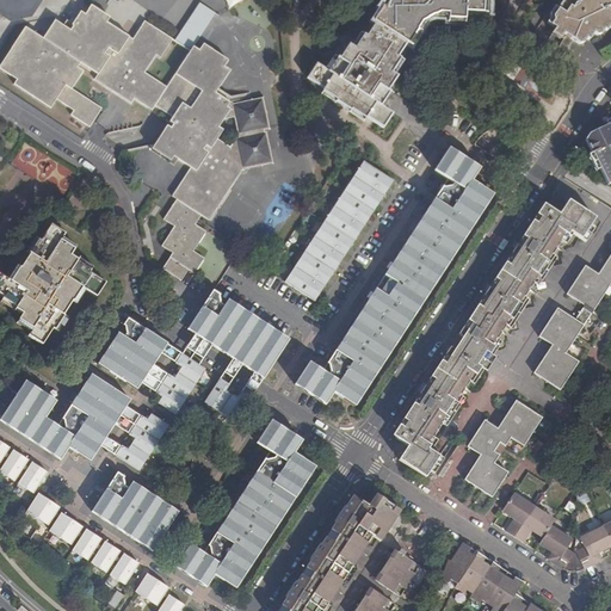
[(38,0),(0,0),(0,8),(6,13),(7,18),(11,18),(12,22),(29,18),(28,13),(32,12),(31,7),(35,6),(37,7),(39,2),(38,0)]
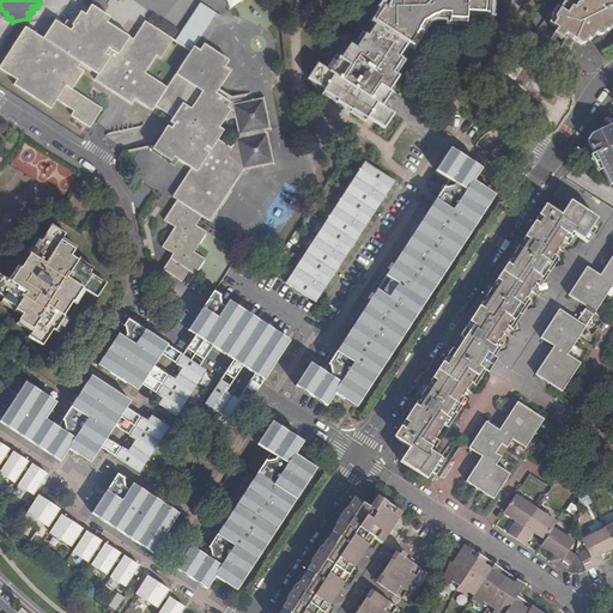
[(389,0),(389,2),(384,8),(375,22),(377,23),(408,43),(410,44),(419,31),(418,31),(423,23),(428,20),(428,19),(435,16),(436,16),(441,13),(449,14),(449,19),(466,20),(467,12),(484,13),(484,0),(389,0)]
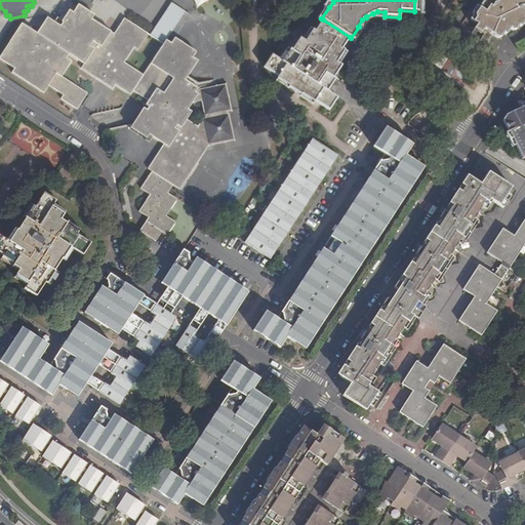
[(524,0),(484,0),(480,7),(477,6),(472,13),(470,19),(478,25),(475,29),(482,33),(484,29),(498,38),(501,37),(505,33),(507,35),(511,29),(513,31),(517,30),(519,26),(522,28),(524,22),(524,0)]
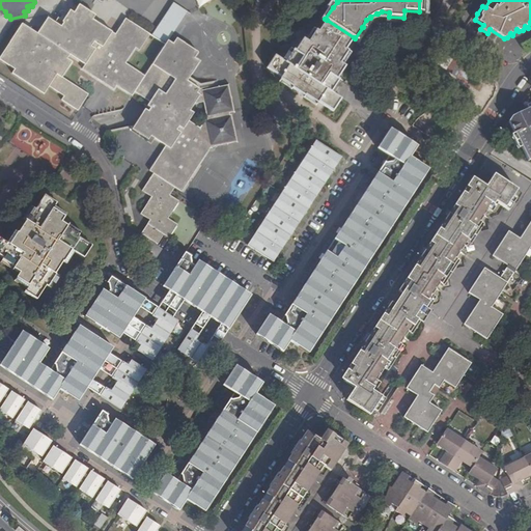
[(189,12),(174,3),(159,27),(172,34),(173,35),(189,12)]
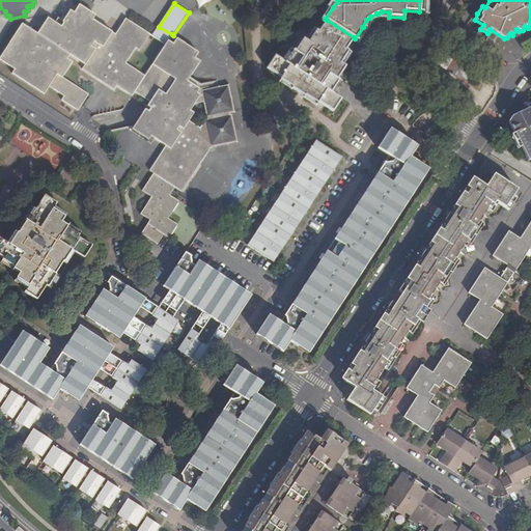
[(166,146),(149,171),(154,173),(152,175),(173,190),(175,188),(182,192),(211,147),(234,142),(235,139),(231,115),(229,115),(228,114),(233,112),(227,85),(203,91),(200,95),(197,93),(200,89),(187,81),(200,62),(194,58),(198,53),(176,38),(173,44),(169,42),(168,40),(166,45),(145,76),(126,63),(135,49),(139,51),(149,34),(126,19),(116,34),(92,20),(95,16),(79,5),(74,14),(73,11),(70,18),(66,16),(62,21),(64,22),(61,27),(48,18),(37,33),(22,24),(0,57),(0,59),(15,70),(12,74),(44,94),(49,86),(63,95),(61,100),(78,111),(88,94),(62,77),(72,62),(66,59),(70,55),(85,65),(82,70),(114,90),(116,86),(132,96),(135,92),(150,103),(147,107),(150,108),(148,112),(145,110),(132,130),(148,140),(151,136),(166,146)]
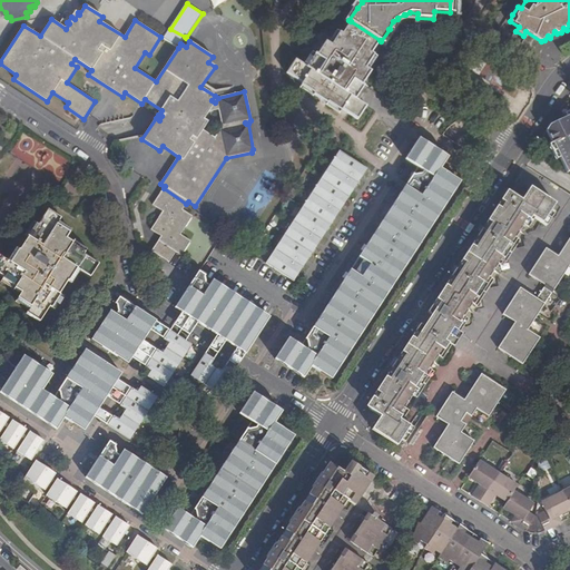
[(371,53),(380,40),(351,21),(342,35),(340,32),(331,46),(326,42),(317,56),(315,53),(306,67),(295,60),(287,72),(303,84),(300,88),(313,97),(314,95),(327,104),(325,106),(340,115),(343,109),(357,119),(366,106),(356,99),(364,87),(362,85),(370,71),(365,68),(374,56),(371,53)]
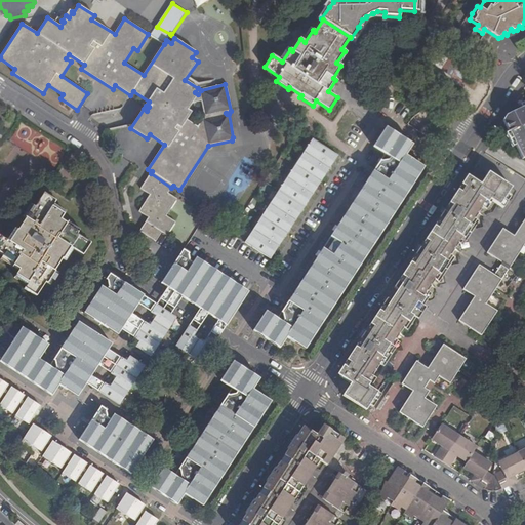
[(170,34),(157,27),(151,36),(160,41),(164,44),(166,40),(167,41),(171,35),(170,34)]
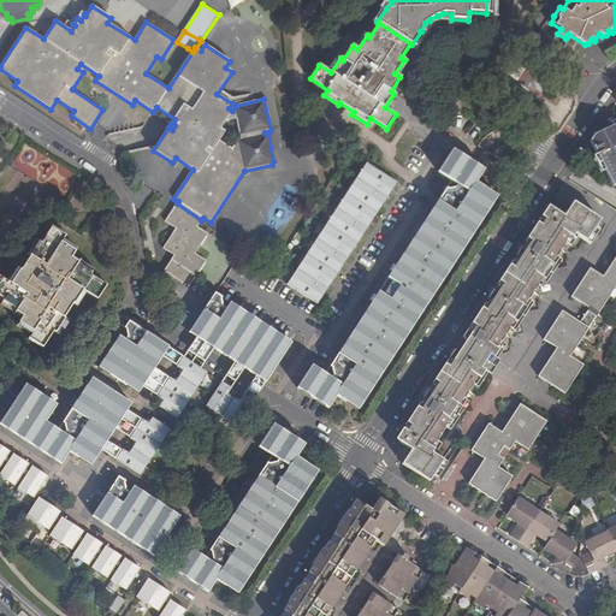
[(502,83),(531,102),(540,89),(513,69),(502,83)]
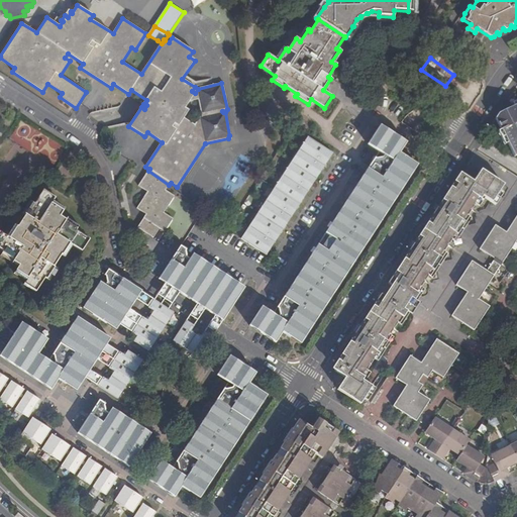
[(496,118),(513,156),(516,152),(516,104),(499,113),(496,118)]
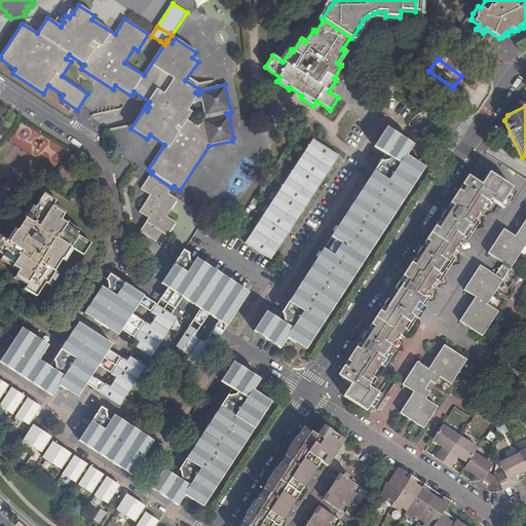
[(0,143),(12,123),(0,115),(0,143)]
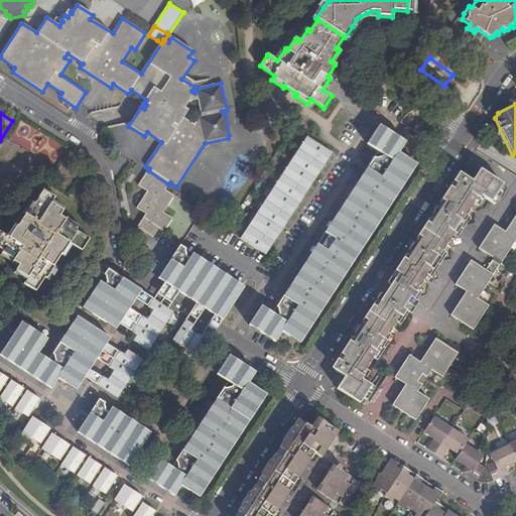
[(345,129),(360,139),(368,127),(353,117),(345,129)]
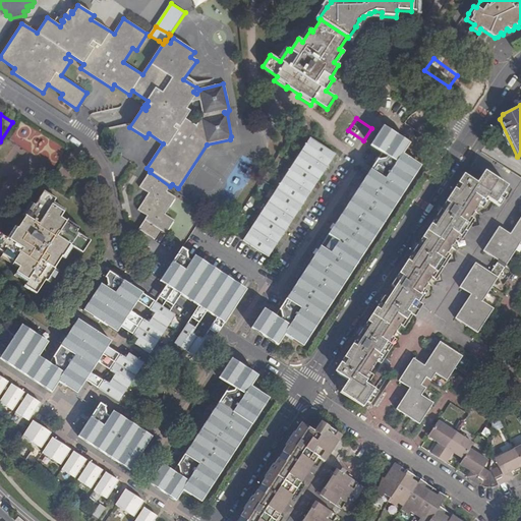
[(284,335),(302,346),(420,167),(402,155),(409,145),(397,136),(383,127),(370,146),(382,153),(275,317),(271,314),(264,310),(252,329),(278,345),(284,335)]
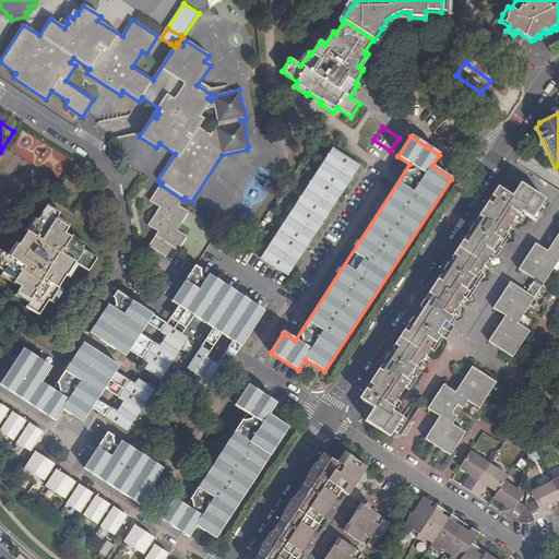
[(351,180),(359,166),(332,147),(323,162),(351,180)]
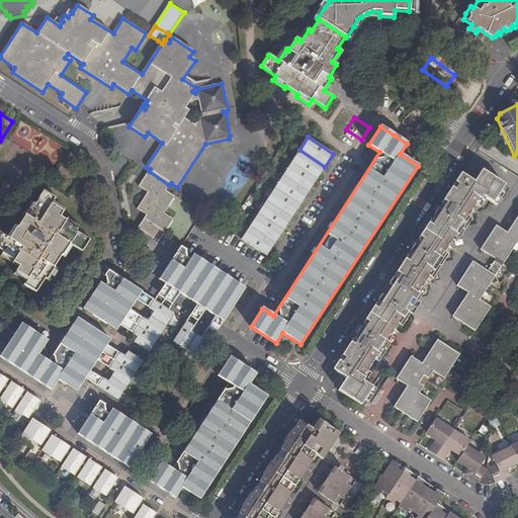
[(317,179),(325,167),(299,150),(291,163),(317,179)]
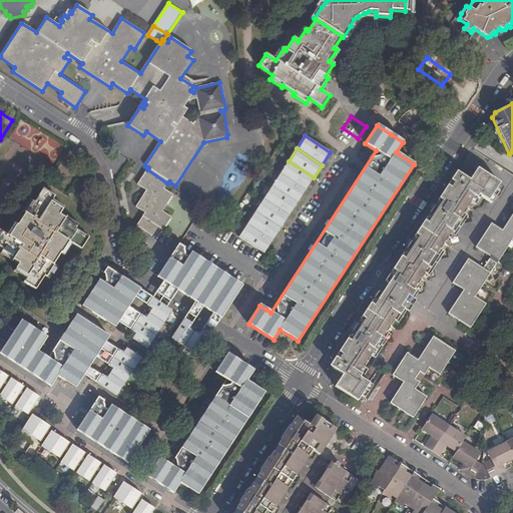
[(306,190),(314,177),(289,161),(281,173),(306,190)]
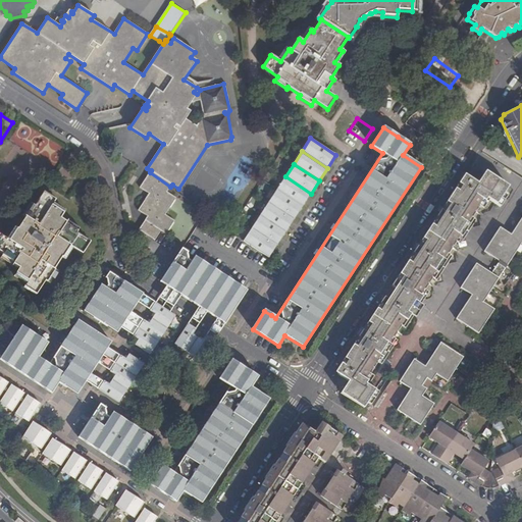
[(464,176),(463,176),(459,184),(461,186),(446,208),(444,207),(435,219),(437,221),(422,246),(419,244),(411,256),(414,258),(399,281),(396,279),(380,304),(382,306),(368,329),(364,327),(356,340),(360,342),(344,365),(341,363),(337,367),(337,369),(338,370),(338,373),(340,375),(349,381),(341,394),(364,408),(375,390),(368,385),(370,382),(368,381),(383,357),(386,359),(394,347),(392,346),(407,321),(409,322),(413,316),(416,318),(423,306),(421,305),(425,299),(423,297),(437,273),(440,275),(449,263),(447,261),(462,237),(464,239),(472,225),(470,224),(486,198),(501,207),(504,201),(501,199),(509,187),(485,171),(477,184),(469,177),(468,177),(466,177),(464,176)]
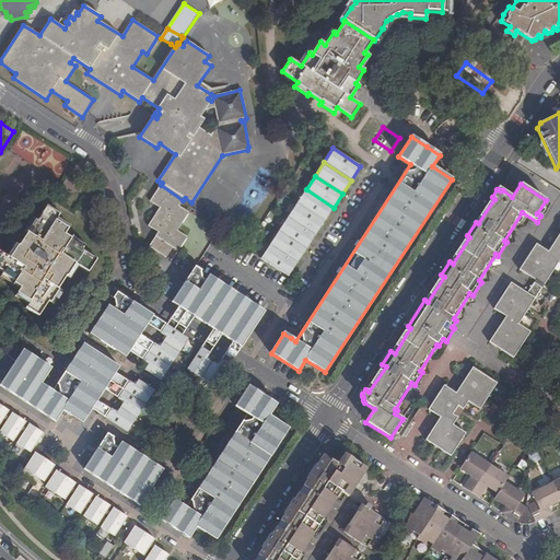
[(179,206),(183,200),(161,185),(150,201),(160,208),(149,225),(159,232),(149,246),(166,257),(173,247),(178,251),(187,237),(177,231),(189,212),(179,206)]
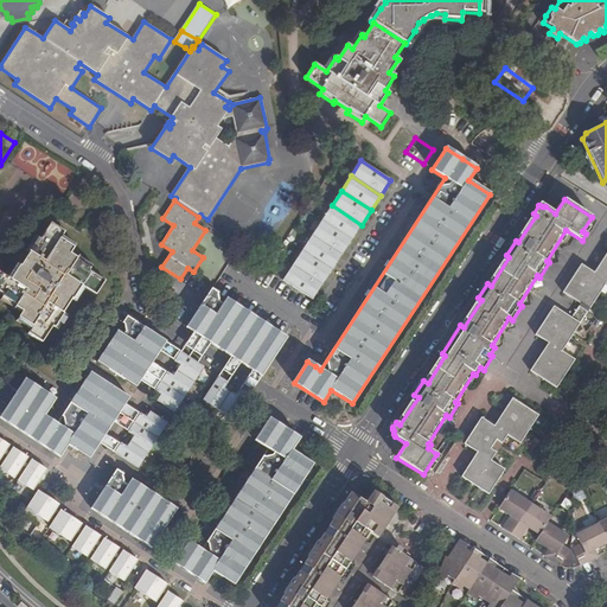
[(351,240),(362,225),(332,205),(321,221),(351,240)]
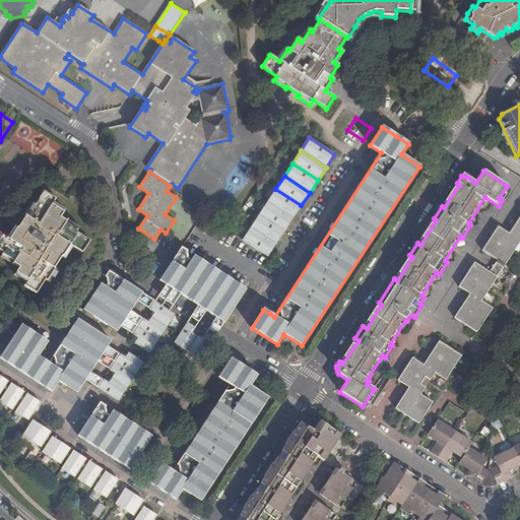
[(293,218),(301,205),(275,189),(267,202),(293,218)]
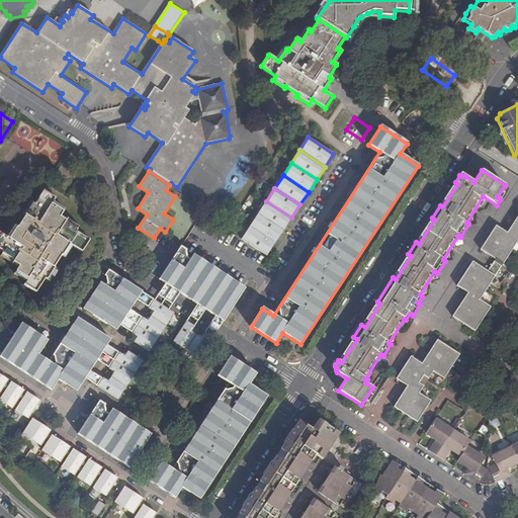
[(18,228),(16,228),(9,239),(0,233),(0,250),(3,252),(2,254),(14,261),(13,263),(19,266),(16,272),(27,279),(23,285),(35,292),(45,279),(47,280),(55,268),(54,268),(61,256),(62,257),(70,245),(82,253),(89,241),(75,232),(77,230),(65,222),(66,221),(60,218),(63,212),(51,204),(55,199),(42,191),(33,204),(32,203),(25,214),(25,217),(18,228)]
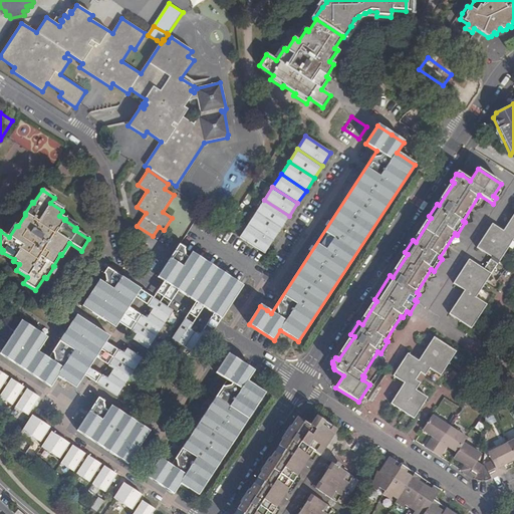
[(281,228),(289,216),(264,200),(256,212),(281,228)]
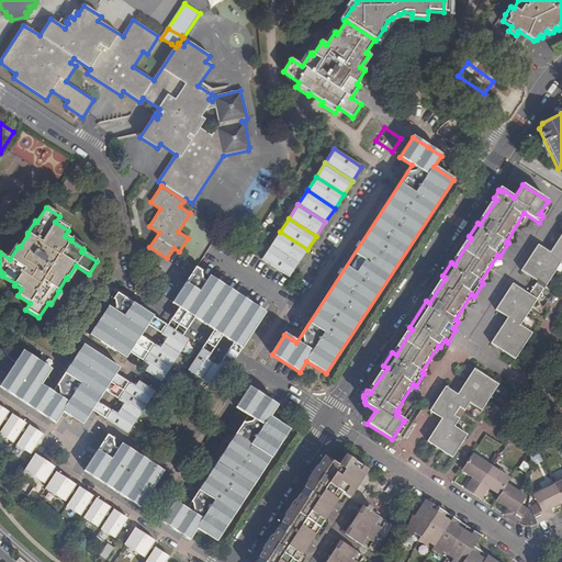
[(299,263),(307,249),(280,232),(271,246),(299,263)]
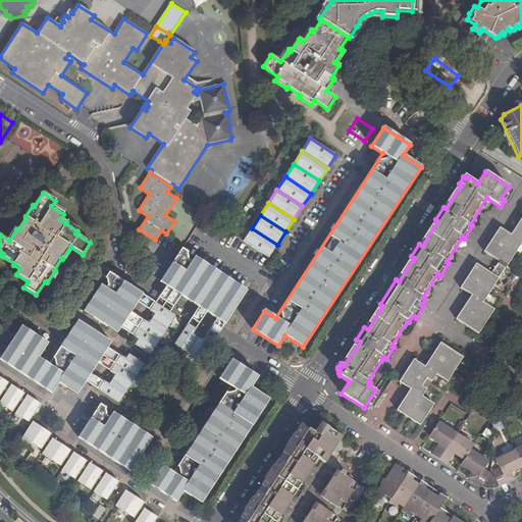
[(456,319),(478,333),(494,309),(483,302),(521,243),(521,217),(511,235),(500,227),(484,252),(500,262),(491,273),(476,264),(461,289),(471,295),(456,319)]
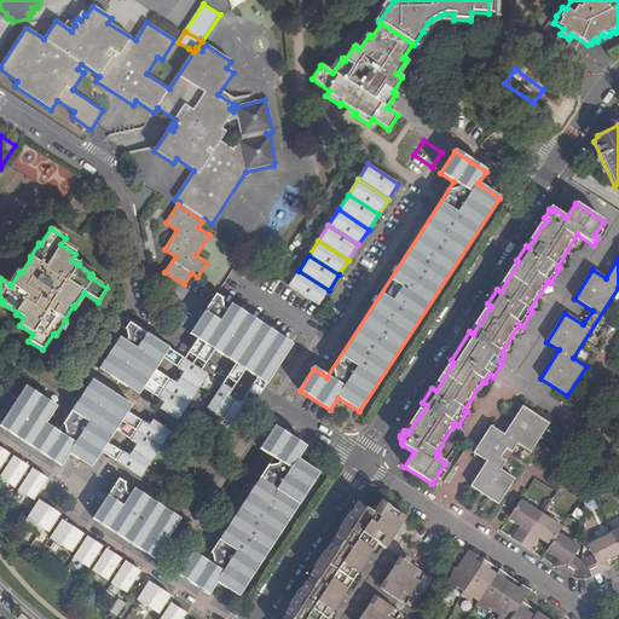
[(299,271),(289,287),(318,306),(329,290),(299,271)]
